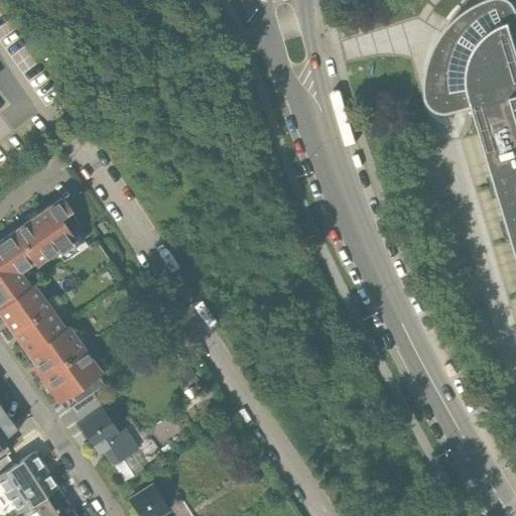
[(467,0),(466,1),(460,7),(453,15),(447,21),(440,33),(434,44),(429,55),(426,67),(424,76),(423,84),(424,92),(425,98),(425,101),(427,104),(430,108),(433,110),(436,111),(439,112),(440,112),(443,113),(448,113),(455,111),(473,106),(515,251),(515,6),(514,0),(467,0)]
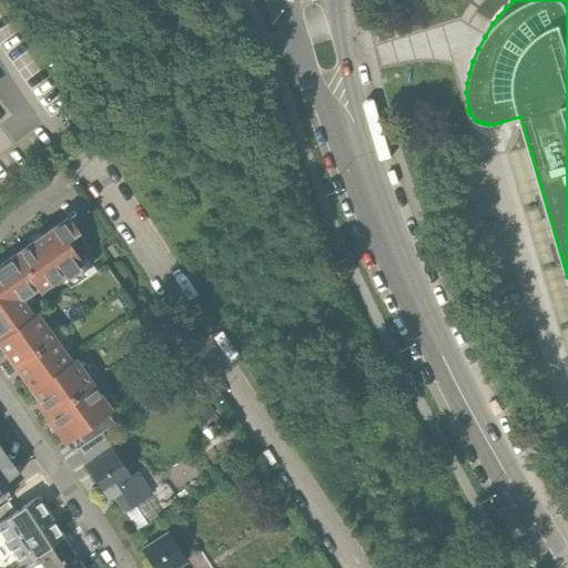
[(68,219),(13,257),(41,296),(61,282),(64,286),(85,270),(69,245),(81,237),(68,219)]
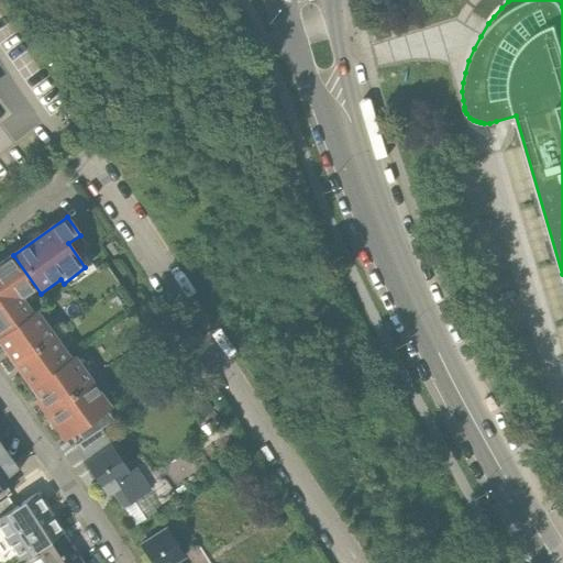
[(41,294),(13,255),(0,265),(0,340),(34,317),(25,305),(41,294)]
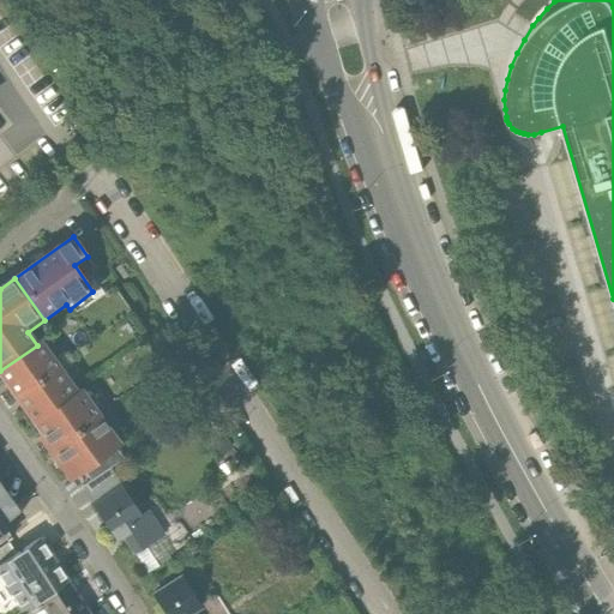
[(0,379),(13,401),(59,368),(41,343),(37,345),(0,371),(0,379)]
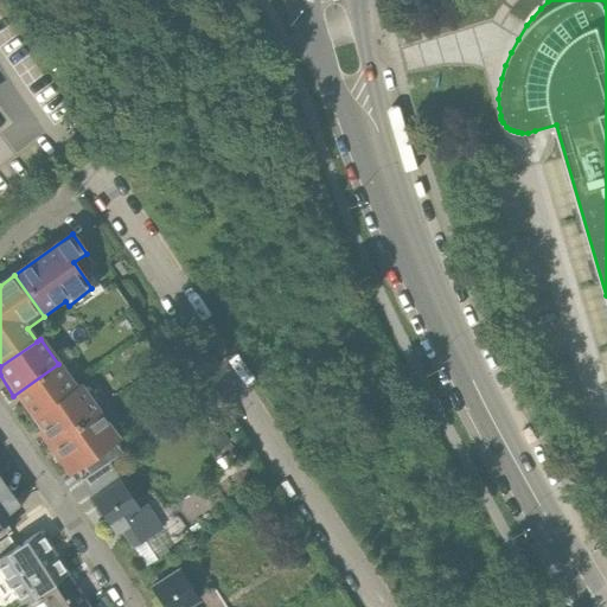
[(168,345),(153,356),(160,365),(174,353),(168,345)]
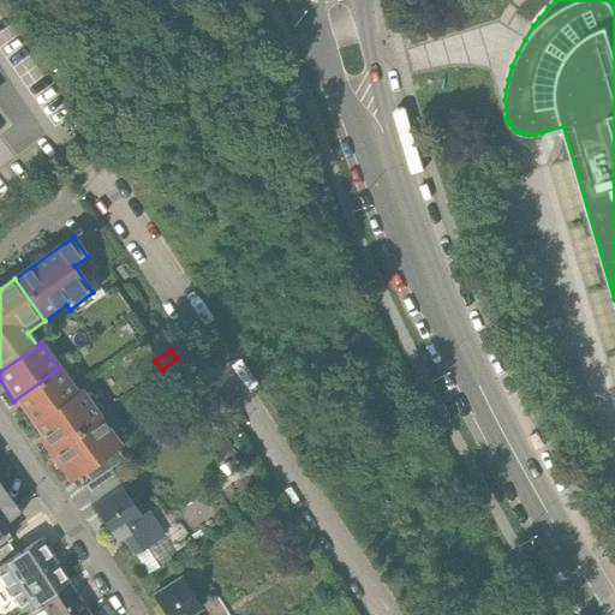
[(33,429),(79,398),(59,369),(13,401),(33,429)]
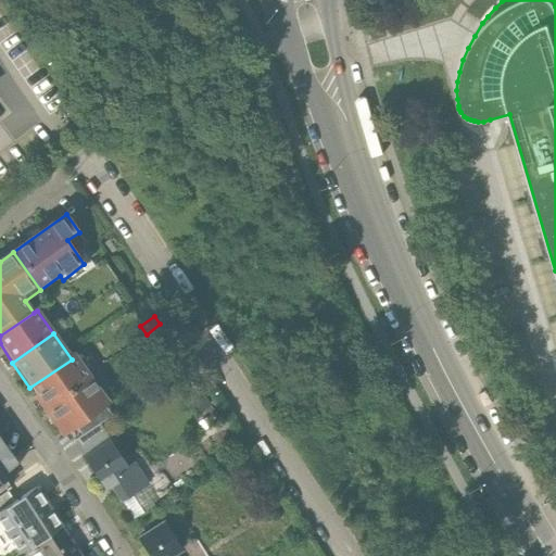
[(43,414),(92,379),(76,356),(72,359),(29,388),(37,399),(35,401),(43,414)]
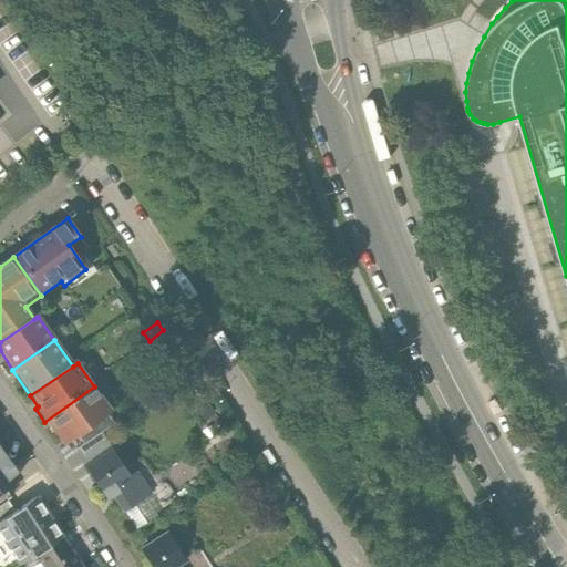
[(94,387),(44,422),(62,446),(76,435),(106,414),(111,411),(94,387)]
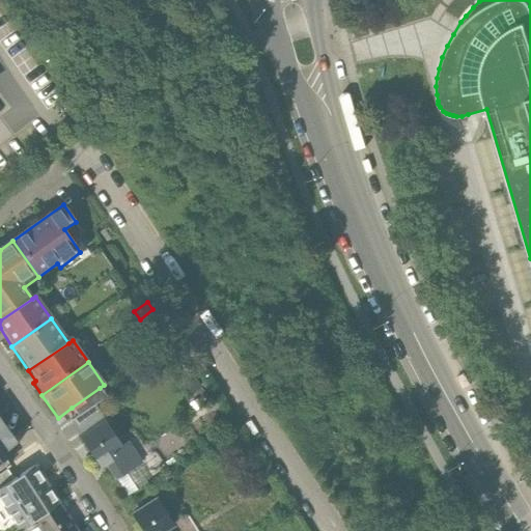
[(72,408),(80,418),(96,407),(107,399),(100,388),(72,408)]
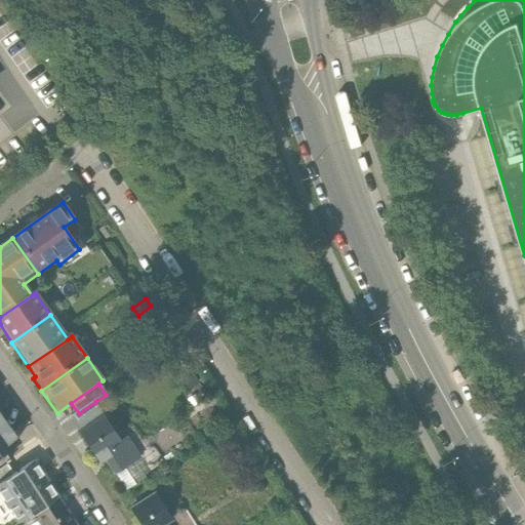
[(73,417),(81,431),(105,415),(95,402),(79,413),(73,417)]
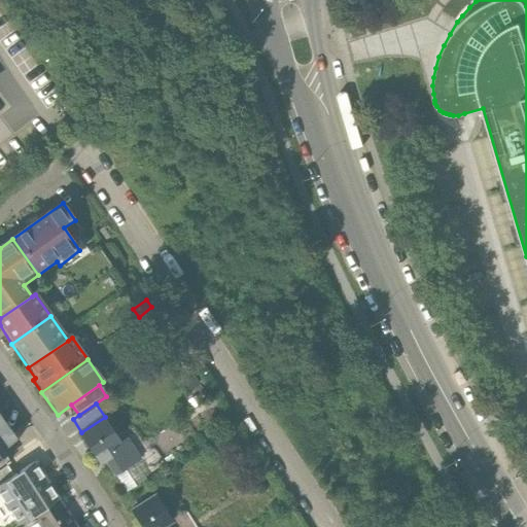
[(81,432),(78,434),(111,483),(143,461),(129,440),(123,444),(105,417),(81,432)]
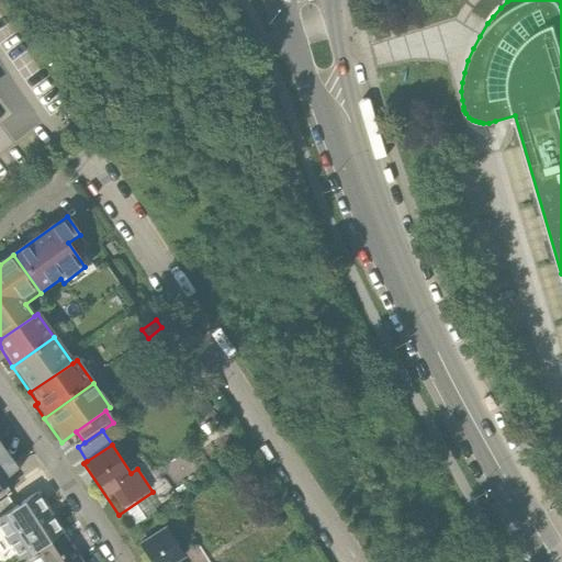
[(0,446),(0,484),(19,472),(0,446)]
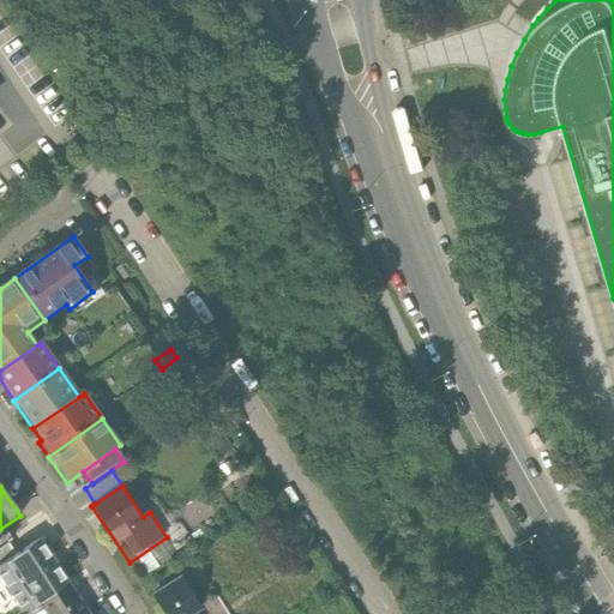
[(40,601),(68,583),(41,540),(16,555),(0,567),(0,577),(22,612),(40,601)]
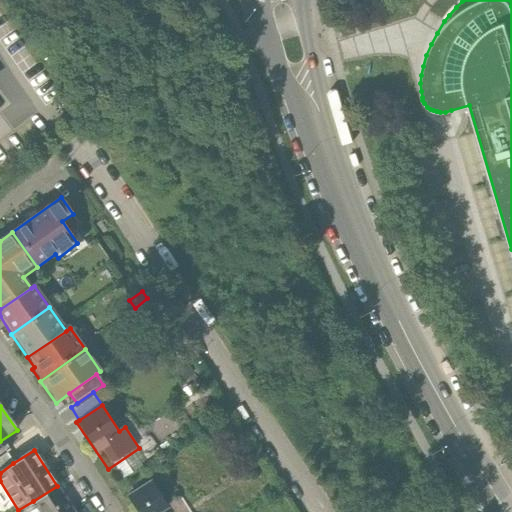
[(0,473),(13,463),(6,453),(0,457),(0,473)]
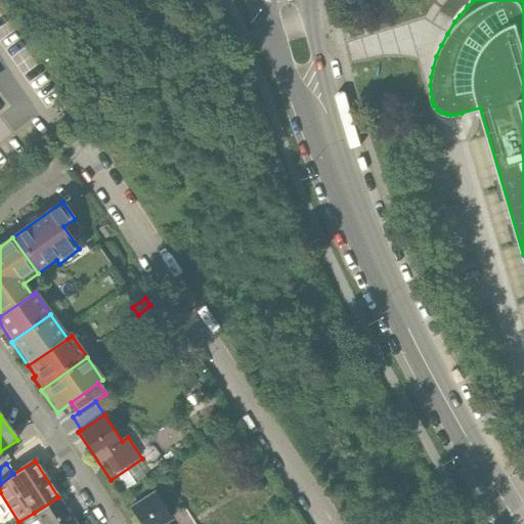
[(176,523),(157,492),(130,510),(139,523),(176,523)]
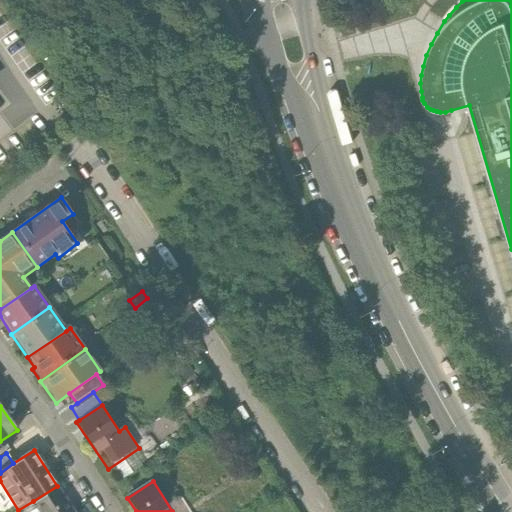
[(33,501),(39,511),(71,511),(74,511),(57,486),(33,501)]
